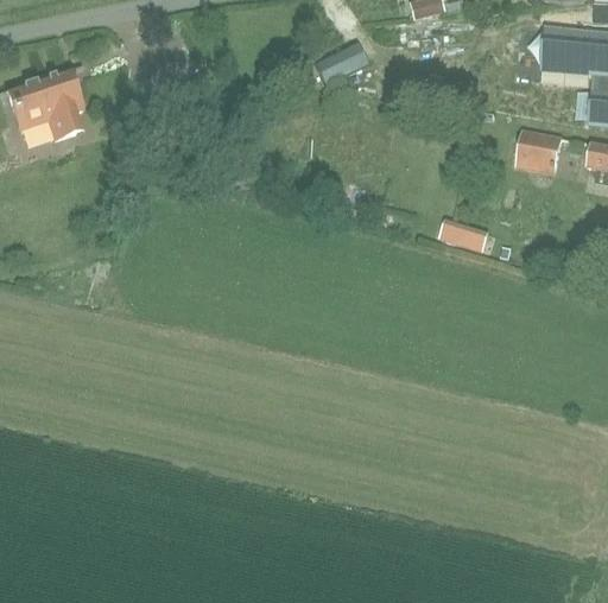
[(413,0),(410,1),(415,19),(444,11),(441,0),(413,0)]
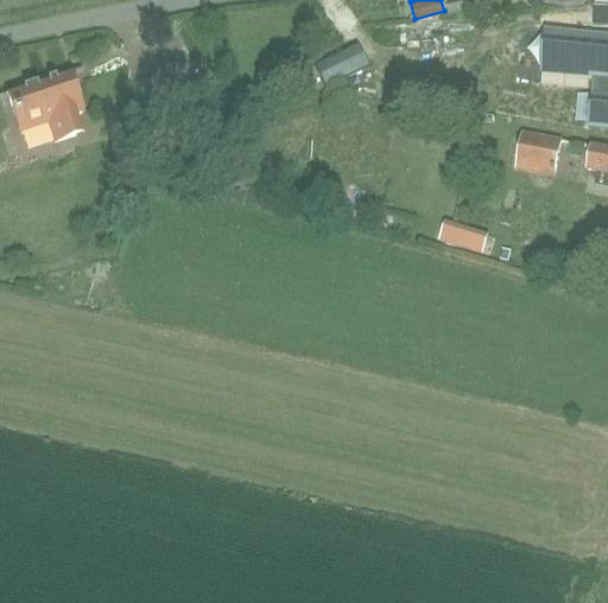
[(594,71),(589,122),(607,124),(607,35),(544,29),(540,67),(594,71)]
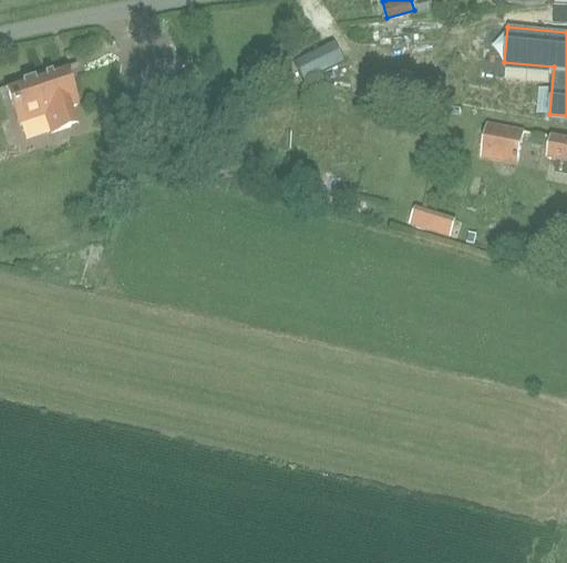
[(0,88),(7,86),(19,121),(44,112),(50,130),(75,121),(76,123),(79,122),(72,103),(76,102),(64,67),(78,62),(76,61),(0,85),(0,88)]
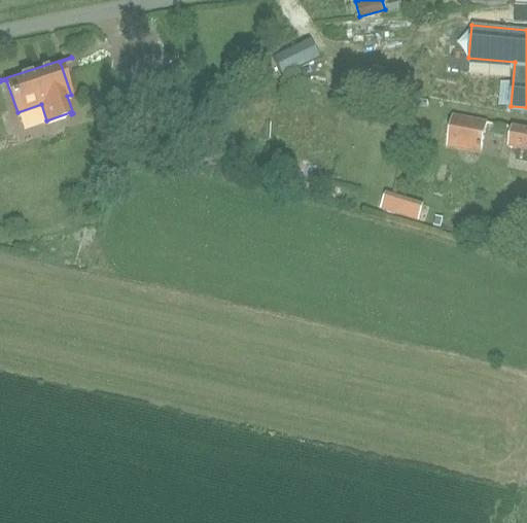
[(447,145),(481,151),(488,118),(454,111),(447,145)]
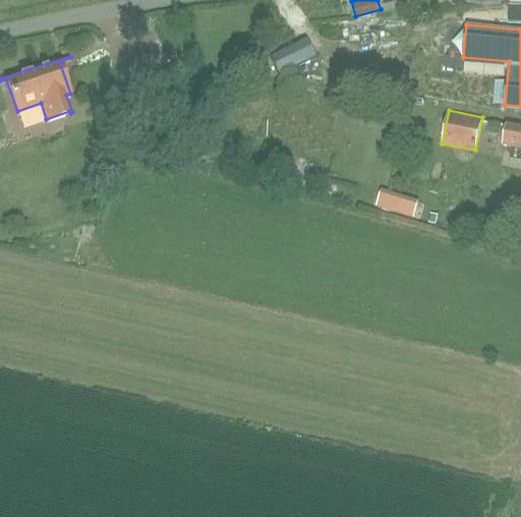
[(520,125),(505,123),(503,138),(520,141),(520,125)]
